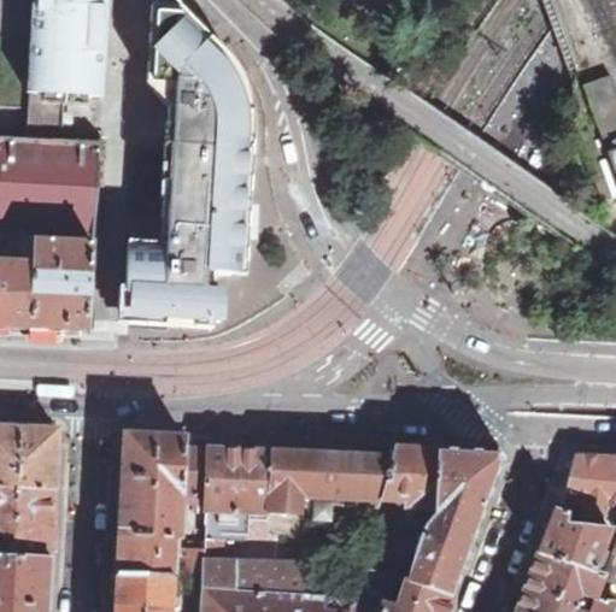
[(24,135),(63,137),(65,90),(103,93),(103,87),(88,86),(93,0),(31,0),(30,34),(27,105),(24,135)]
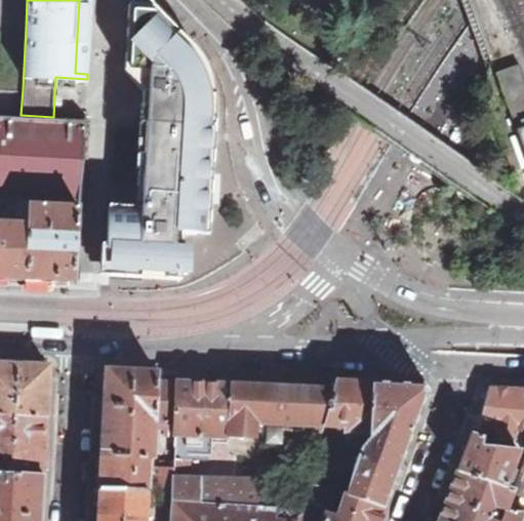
[(87,74),(92,0),(79,0),(75,73),(87,74)]
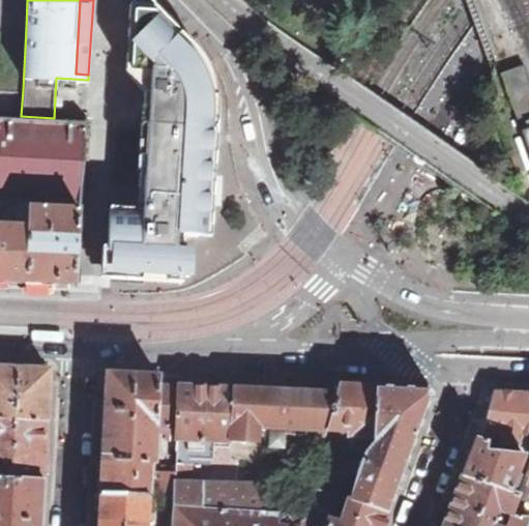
[(216,124),(217,105),(216,94),(214,82),(210,70),(207,62),(202,55),(193,42),(181,31),(160,9),(129,8),(126,61),(126,68),(144,88),(144,94),(139,183),(139,206),(110,204),(108,234),(107,250),(110,253),(109,274),(164,276),(177,278),(178,262),(184,262),(184,260),(178,259),(179,241),(184,241),(184,232),(199,233),(199,223),(203,223),(204,204),(212,204),(215,137),(216,124)]
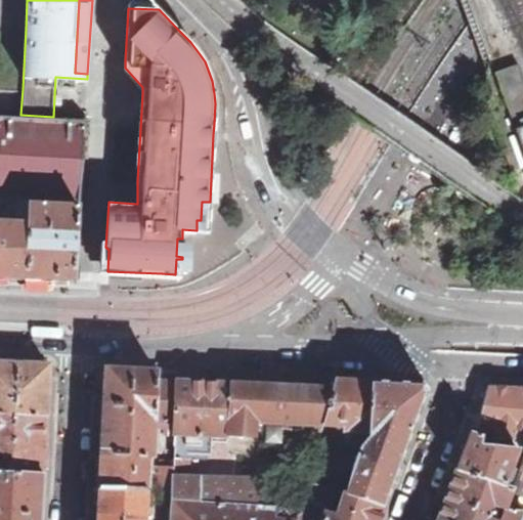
[(522,146),(522,74),(518,60),(495,70),(522,146)]
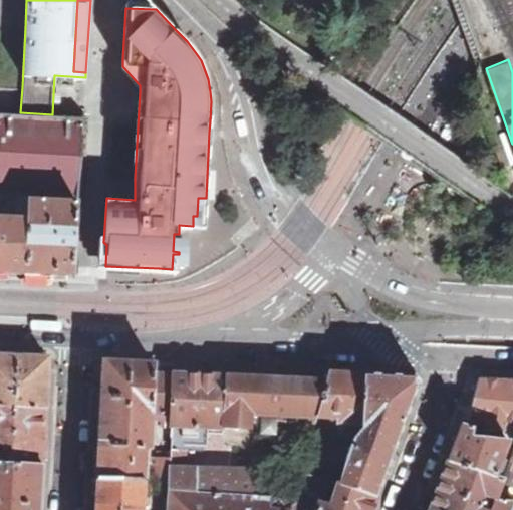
[(70,191),(78,192),(82,116),(52,114),(20,112),(0,110),(0,186),(28,188),(39,189),(54,190),(61,190),(70,191)]
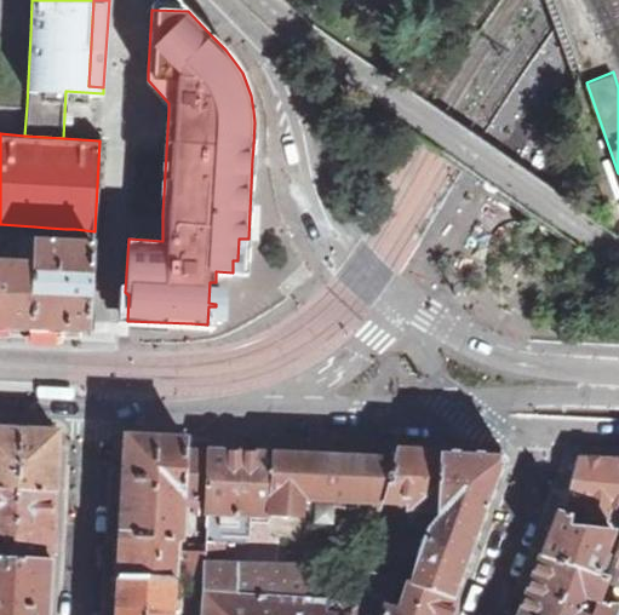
[(0,322),(5,323),(12,323),(12,322),(27,323),(27,325),(33,325),(36,325),(56,326),(56,327),(61,327),(61,326),(62,326),(62,323),(80,323),(80,327),(90,327),(90,321),(93,242),(85,242),(33,240),(33,233),(34,226),(0,224),(0,322)]
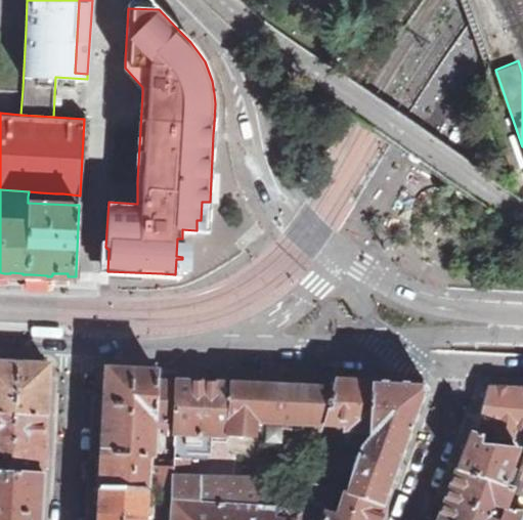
[(72,205),(79,205),(80,196),(72,195),(72,205)]
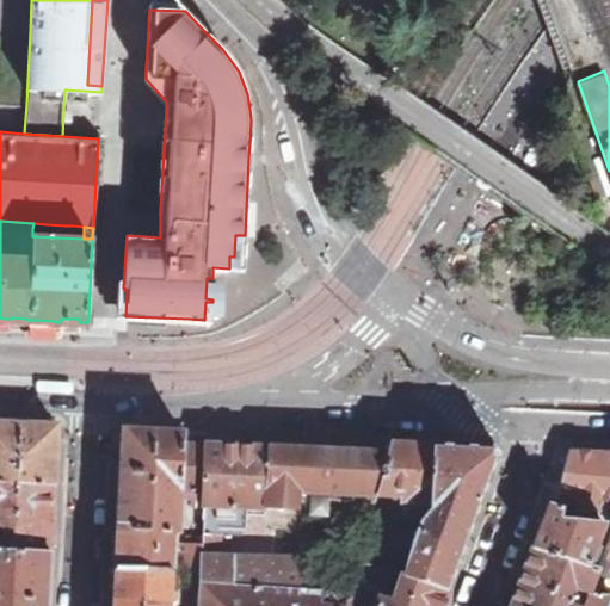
[(32,376),(32,387),(68,388),(69,378),(32,376)]
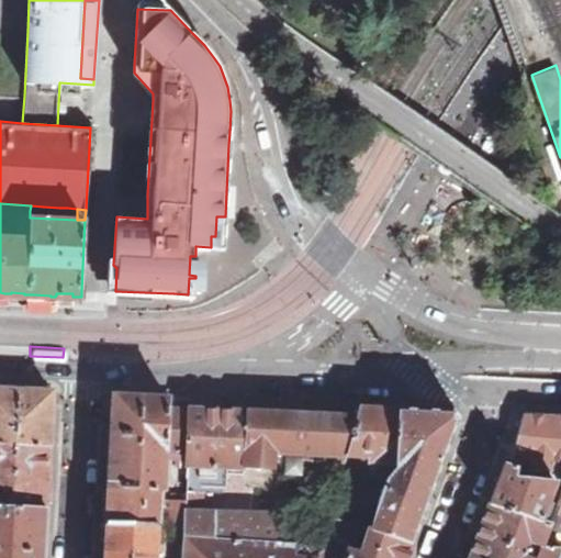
[(0,439),(49,444),(53,389),(0,384),(0,439)]
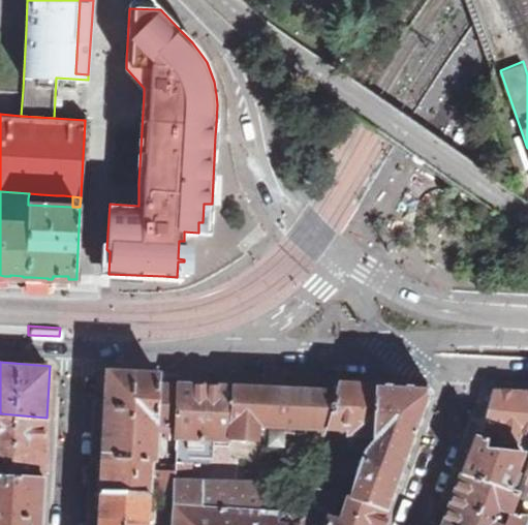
[(147,468),(153,467),(154,455),(155,420),(157,372),(155,370),(104,368),(99,490),(147,491),(147,468)]
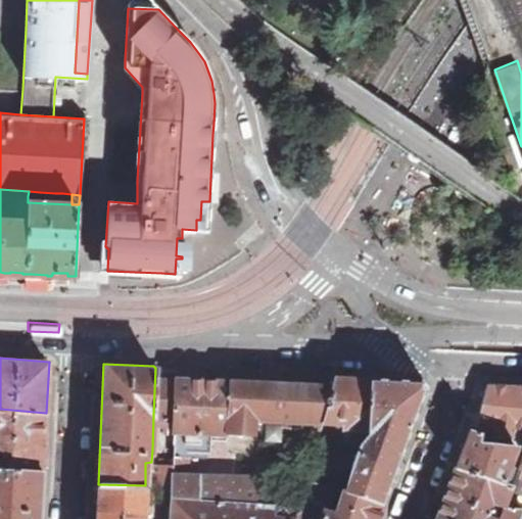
[(169,416),(175,416),(177,379),(177,369),(155,368),(153,415),(169,416)]
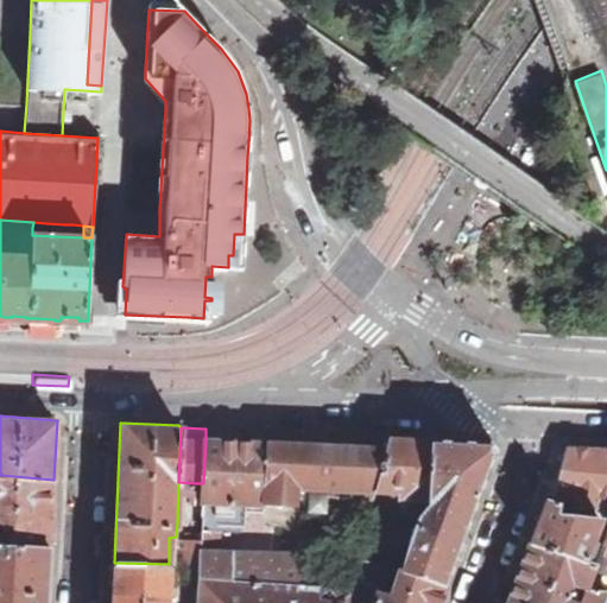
[(387,438),(385,449),(374,490),(377,490),(370,513),(365,533),(362,532),(355,557),(356,557),(361,558),(393,569),(405,572),(418,524),(403,520),(404,512),(421,516),(427,503),(431,439),(387,438)]
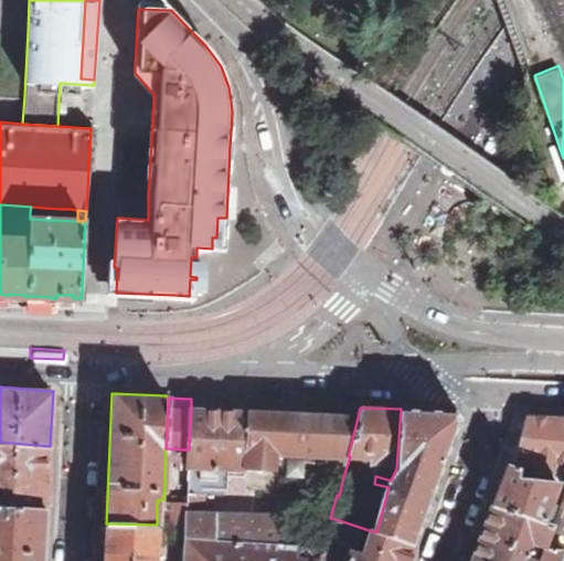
[(460,411),(401,409),(396,468),(391,480),(405,482),(403,489),(389,487),(376,532),(414,544),(461,414),(460,411)]
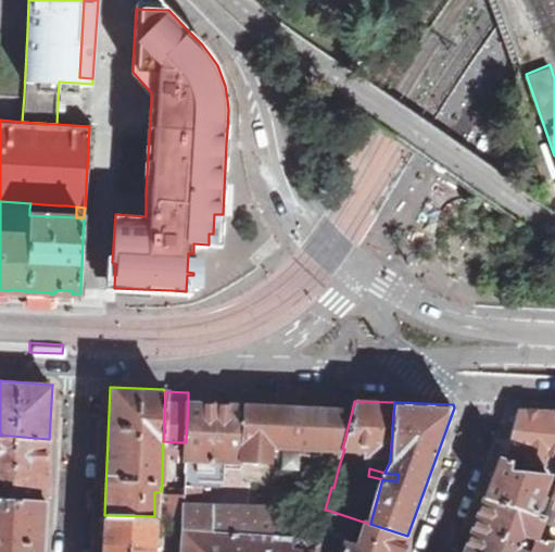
[(185,456),(184,478),(223,478),(224,459),(269,461),(270,451),(272,443),(297,444),(298,467),(338,469),(344,449),(342,449),(352,411),(188,403),(186,442),(185,448),(185,456)]
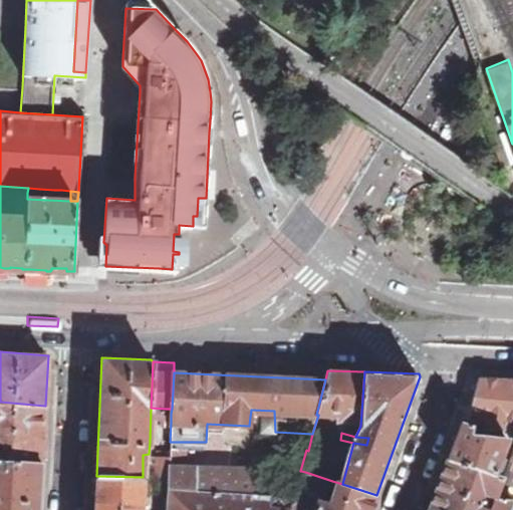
[(512,377),(502,377),(478,376),(469,400),(464,415),(485,417),(485,427),(502,428),(502,433),(512,434),(512,377)]
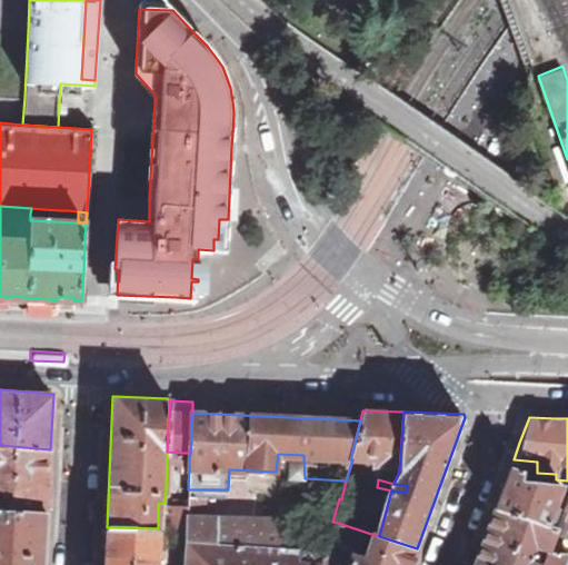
[(0,508),(47,513),(50,449),(0,445),(0,488),(5,488),(3,504),(0,503),(0,508)]
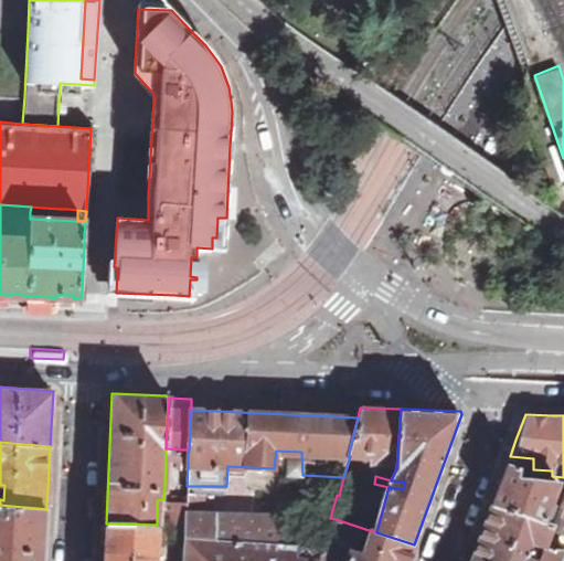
[(276,451),(275,458),(287,458),(287,474),(302,475),(301,452),(276,451)]
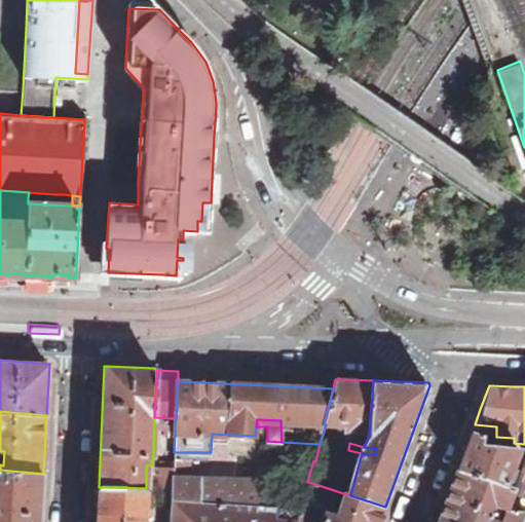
[(160,465),(173,465),(173,458),(174,452),(175,432),(161,431),(160,465)]
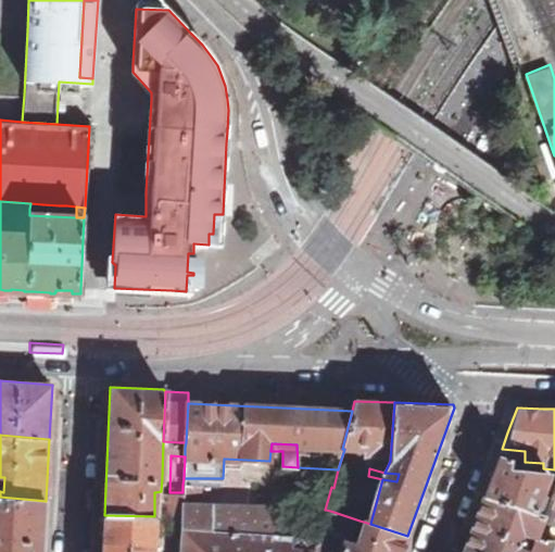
[(534,511),(549,473),(508,469),(509,460),(497,458),(496,461),(483,497),(533,513),(534,511)]
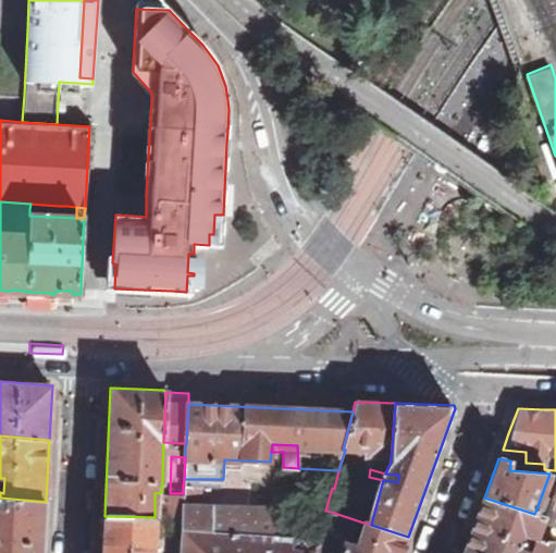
[(555,481),(555,475),(550,474),(535,512),(544,515),(555,481)]
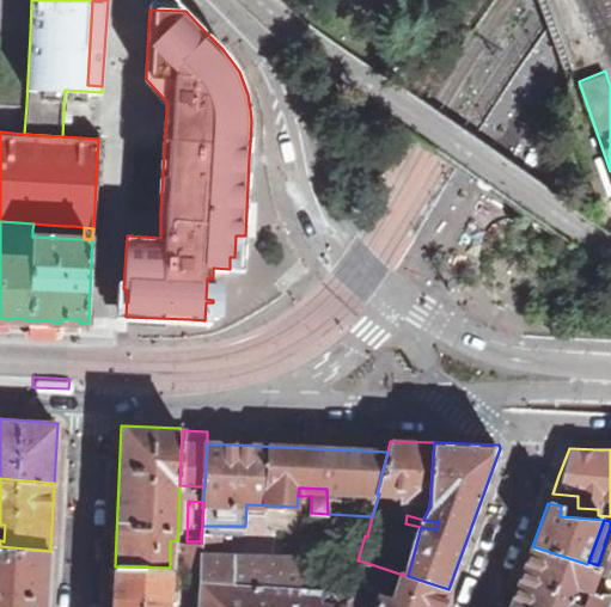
[(610,590),(610,528),(598,565),(599,565),(591,589),(610,590)]
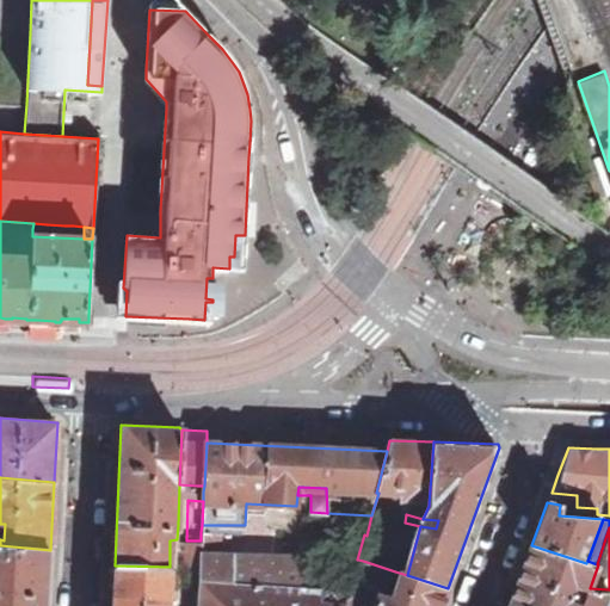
[(201,532),(201,540),(199,568),(199,579),(302,586),(303,556),(221,554),(221,532),(201,532)]
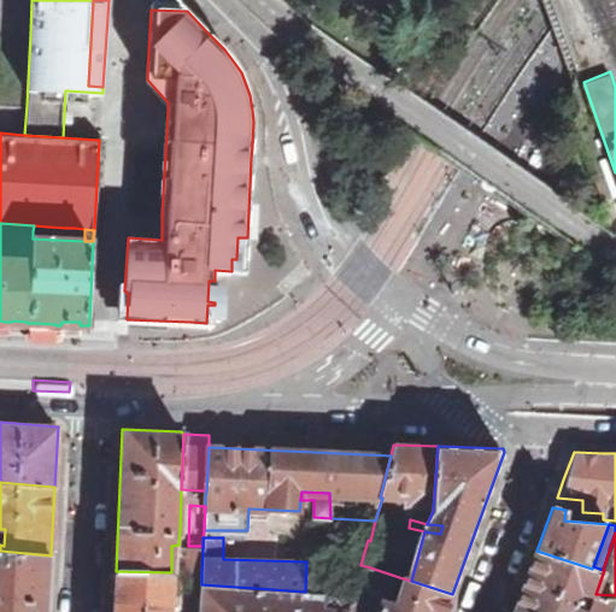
[(201,574),(203,546),(188,546),(179,545),(177,572),(201,574)]
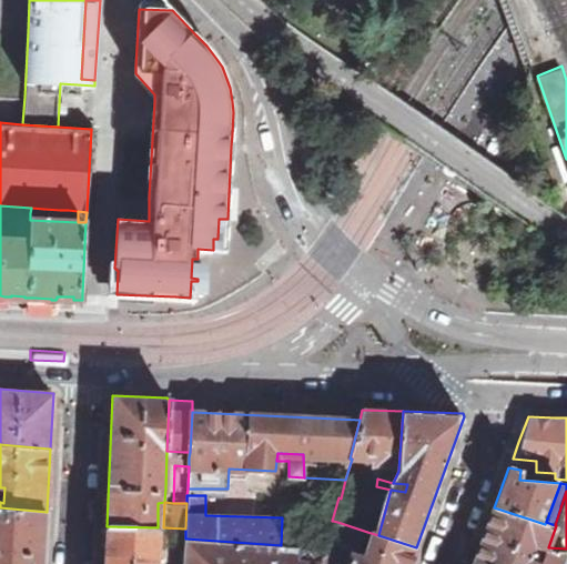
[(0,563),(44,563),(44,557),(47,512),(0,507),(0,563)]
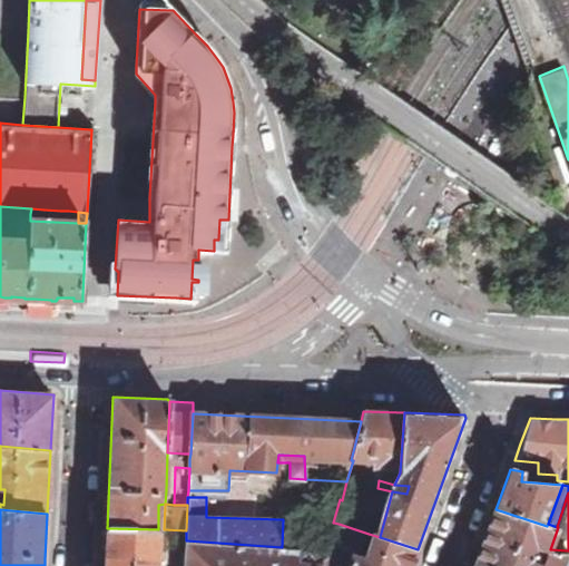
[(565,565),(568,556),(568,550),(550,549),(558,527),(557,527),(548,524),(547,526),(496,509),(474,565),(565,565)]
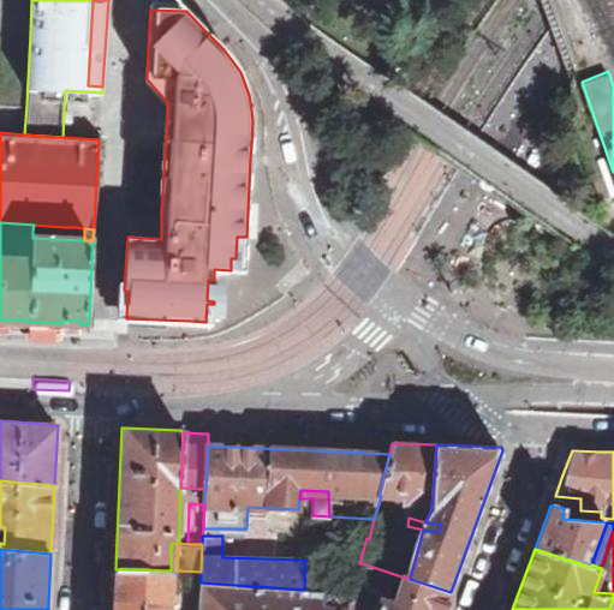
[(170,609),(172,573),(171,570),(115,569),(112,609),(170,609)]
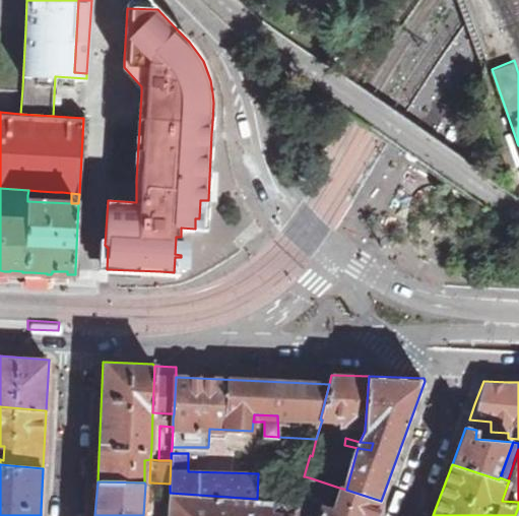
[(318,515),(322,506),(324,507),(330,490),(308,482),(304,481),(299,504),(295,512),(293,515),(318,515)]
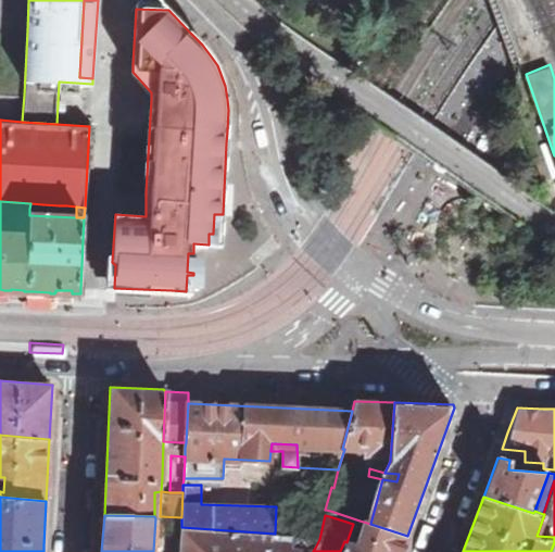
[(401,551),(407,536),(370,524),(360,521),(357,528),(362,530),(357,546),(347,542),(344,541),(340,551),(401,551)]
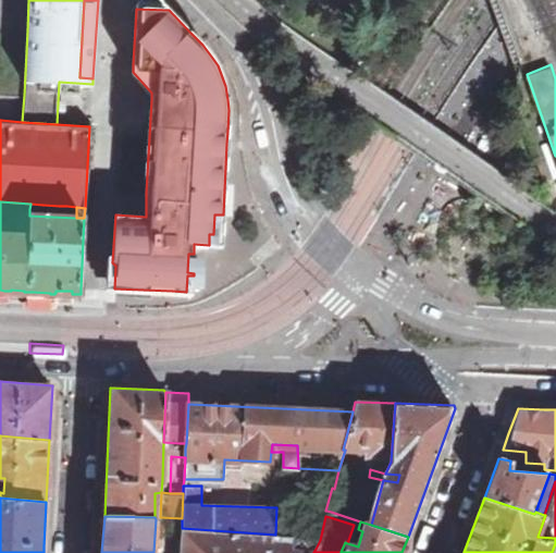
[(313,552),(316,549),(289,547),(292,535),(275,535),(182,528),(180,552),(313,552)]
